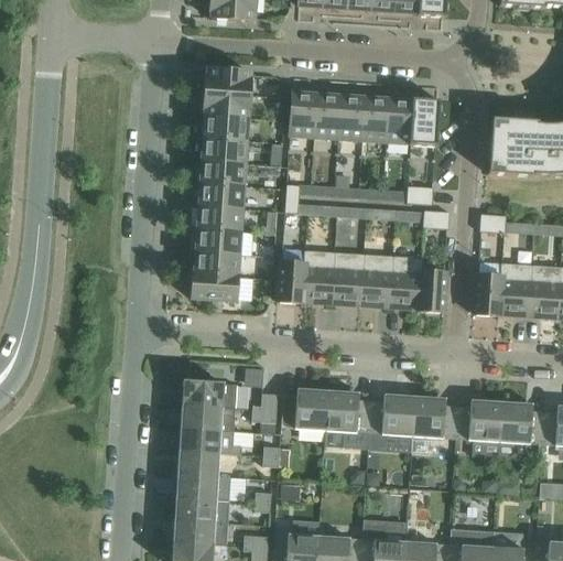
[(253,21),(255,0),(209,0),(209,10),(212,10),(212,18),(253,21)]
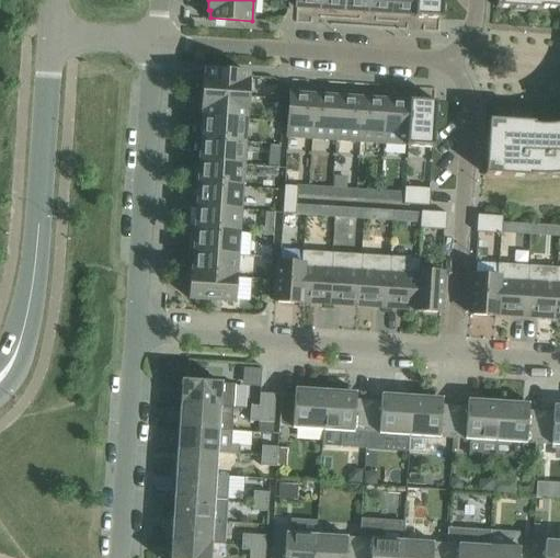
[(367,9),(367,0),(343,0),(342,8),(367,9)]
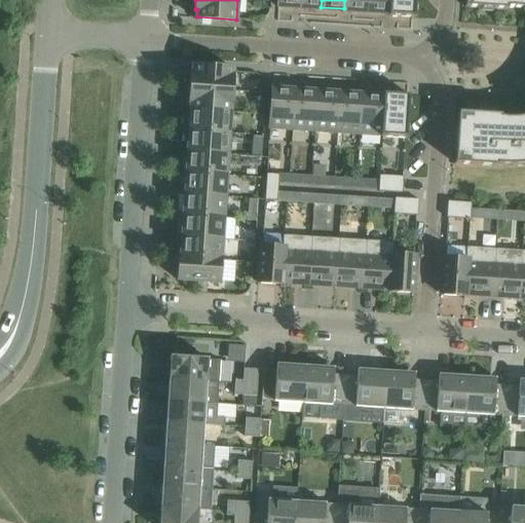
[(367,9),(367,0),(344,0),(344,8),(367,9)]
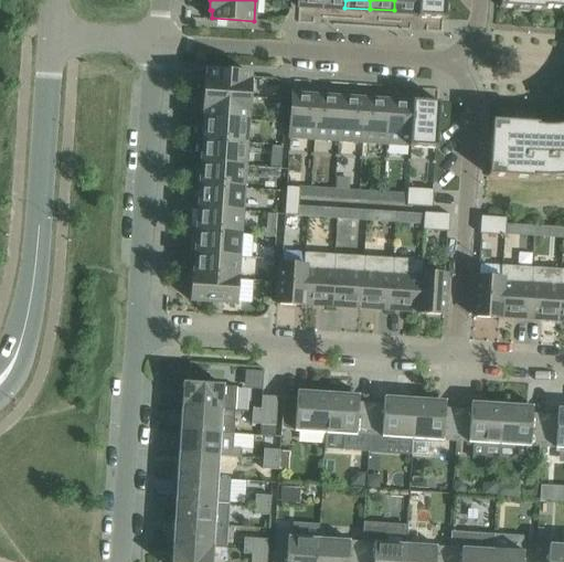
[(419,12),(419,0),(394,0),(394,10),(419,12)]
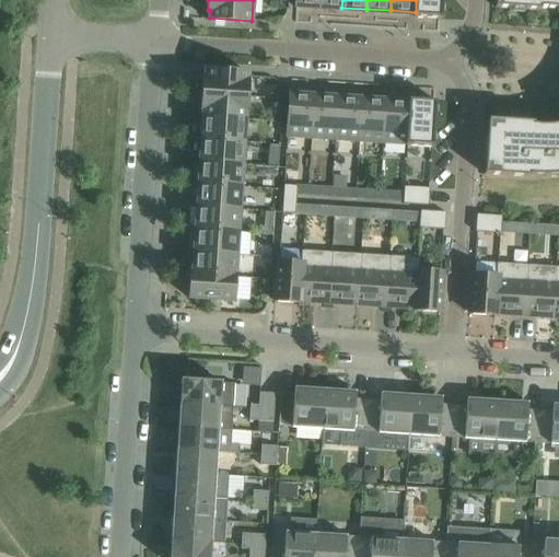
[(415,14),(443,16),(443,0),(416,0),(416,12),(415,14)]
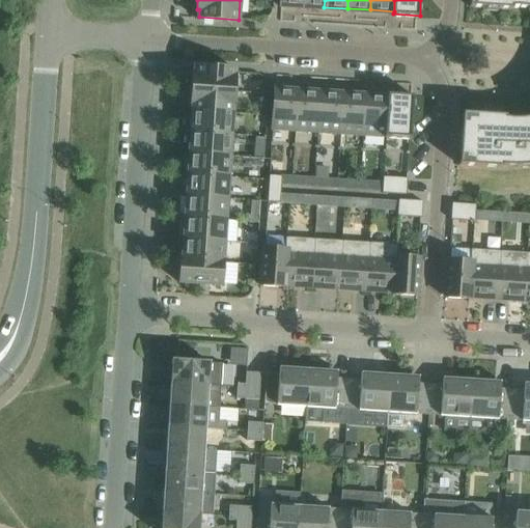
[(480,163),(481,154),(496,155),(497,154),(506,156),(518,157),(523,157),(529,155),(529,0),(470,0),(470,4),(486,5),(486,1),(497,2),(497,6),(513,7),(513,5),(520,5),(529,6),(529,120),(523,122),(523,117),(512,117),(506,116),(506,113),(491,112),(490,116),(479,116),(479,112),(464,111),(461,163),(487,164),(487,163),(480,163)]
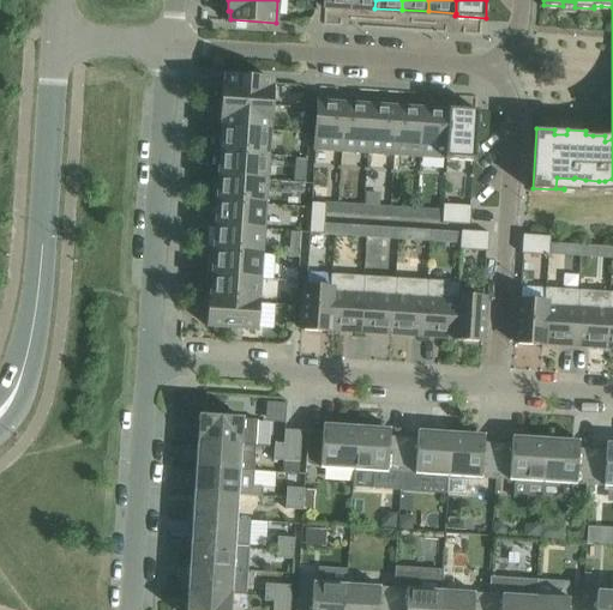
[(222,100),(272,102),(274,84),(272,84),(272,77),(227,73),(227,82),(223,82),(222,100)]
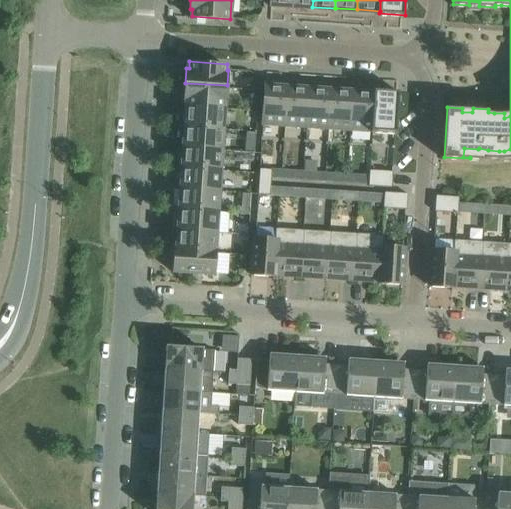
[(226,101),(227,85),(185,83),(184,98),(186,98),(186,104),(224,106),(225,100),(226,101)]
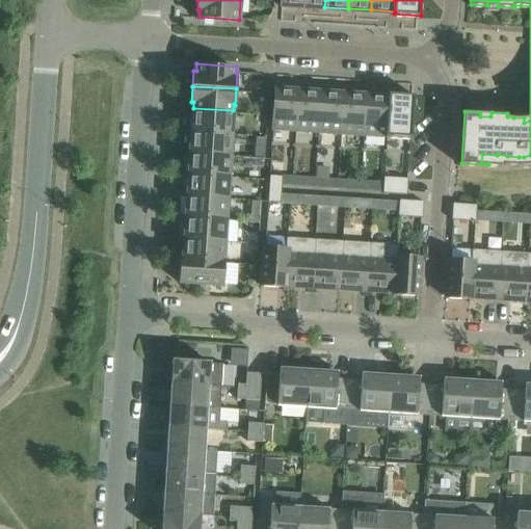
[(294,128),(296,88),(275,87),(272,126),(294,128)]
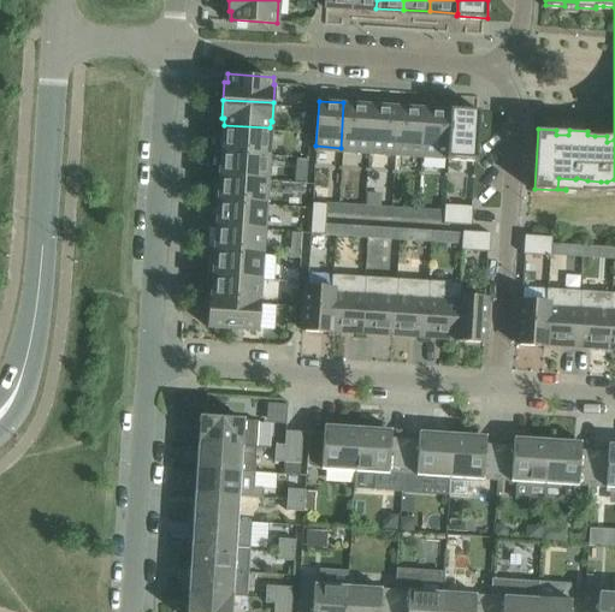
[(367,149),(370,104),(343,102),(341,148),(367,149)]
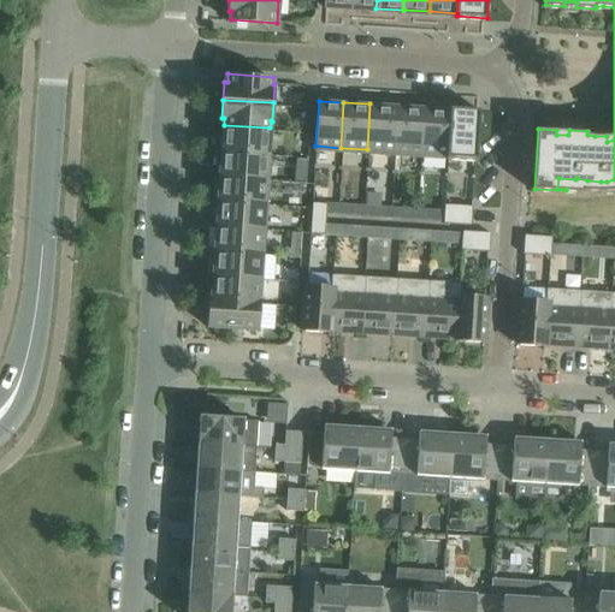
[(394,152),(397,106),(370,104),(367,149),(394,152)]
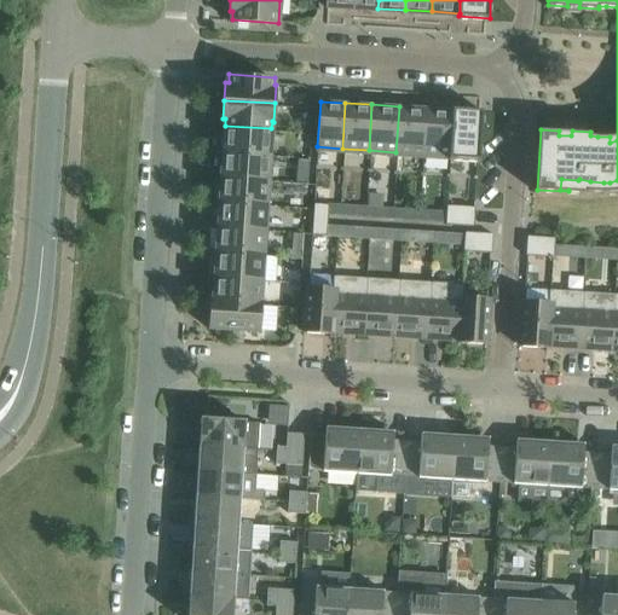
[(423,154),(426,108),(399,106),(396,152),(423,154)]
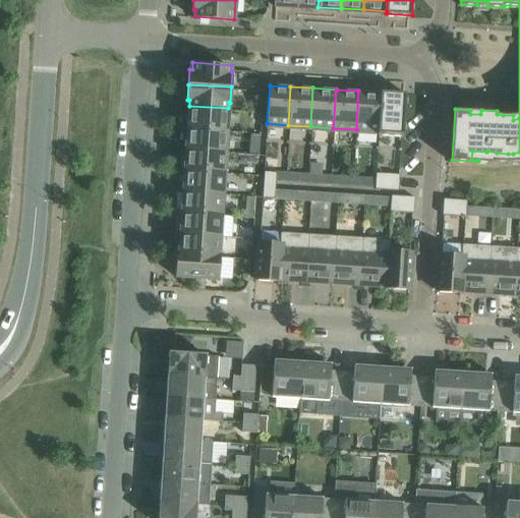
[(379,131),(381,93),(358,91),(356,129),(379,131)]
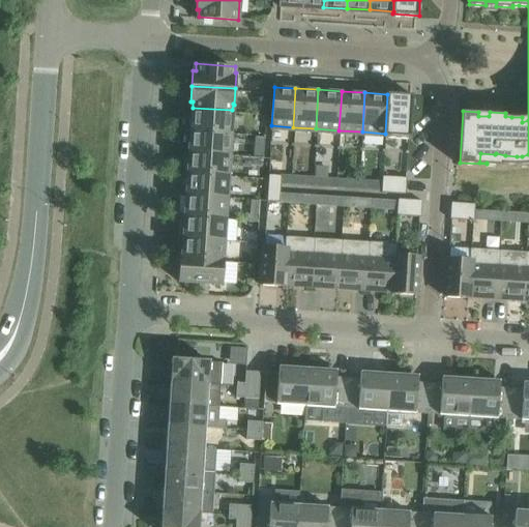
[(411,137),(414,93),(387,92),(387,94),(385,134),(385,136),(411,137)]
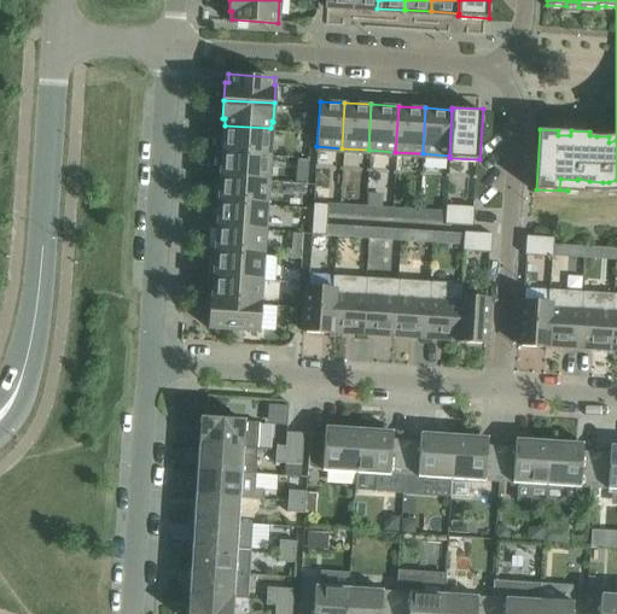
[(269,153),(271,128),(225,126),(222,150),(269,153)]
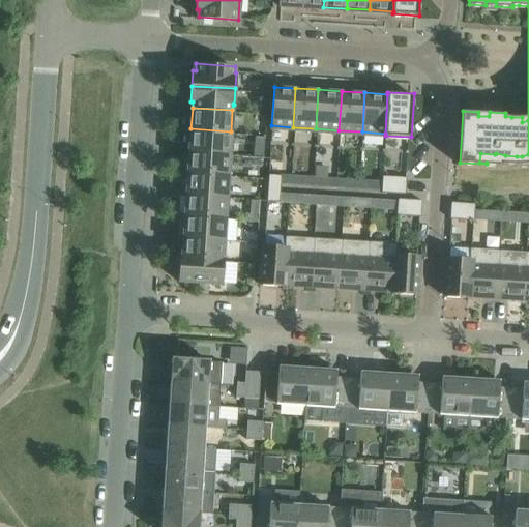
[(230,152),(231,132),(190,128),(189,150),(230,152)]
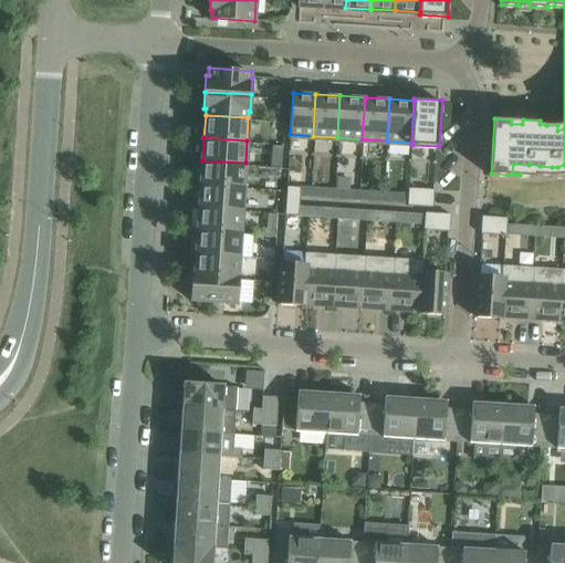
[(243,186),(246,163),(202,160),(201,184),(243,186)]
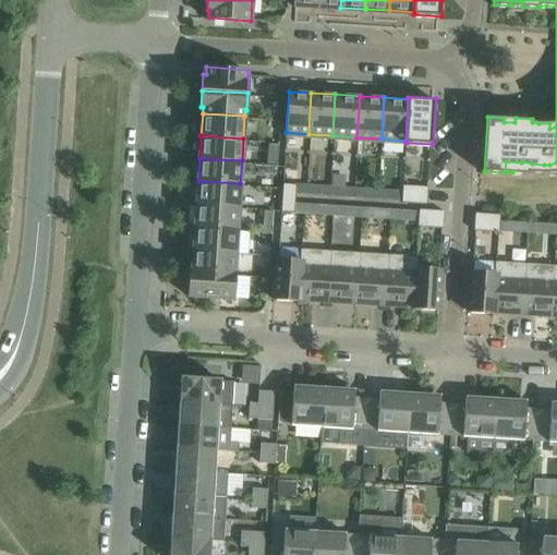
[(283,176),(274,175),(273,184),(282,185),(283,176)]
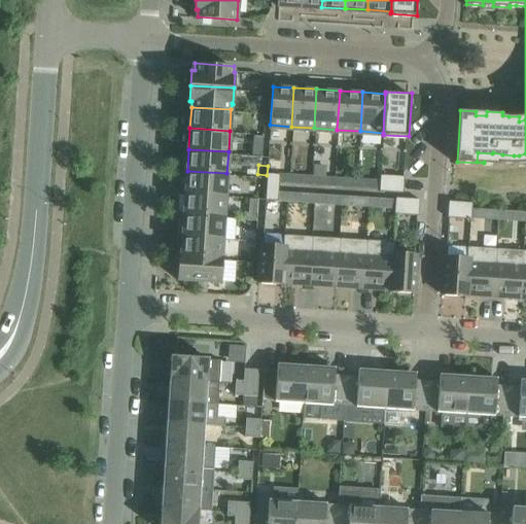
[(225,195),(226,173),(187,171),(185,191),(225,195)]
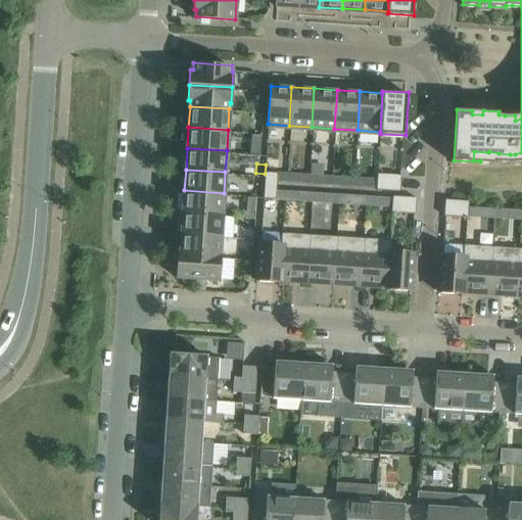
[(265,183),(277,184),(278,171),(266,170),(265,183)]
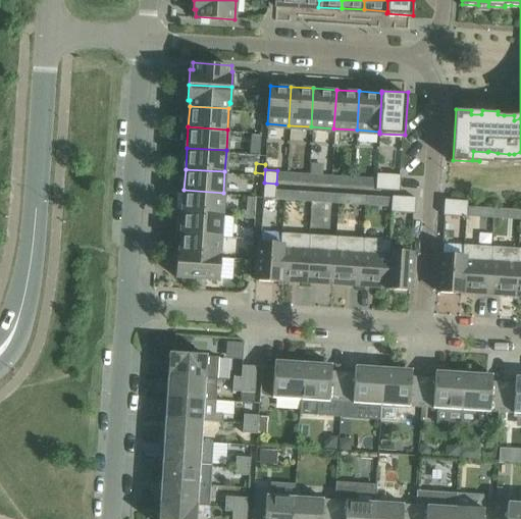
[(310,182),(310,172),(297,171),(297,180),(310,182)]
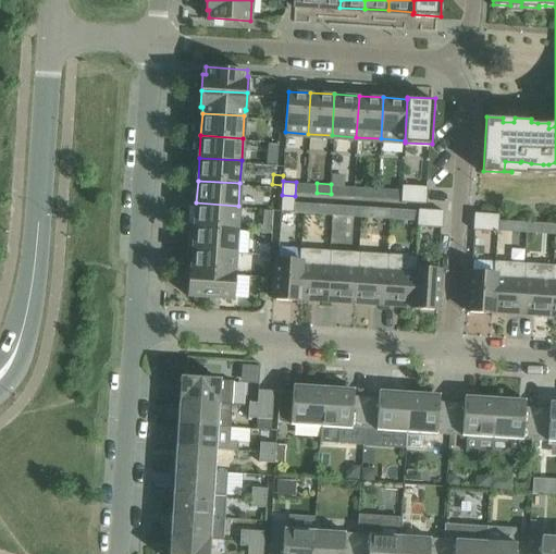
[(403,183),(402,200),(427,201),(428,184),(403,183)]
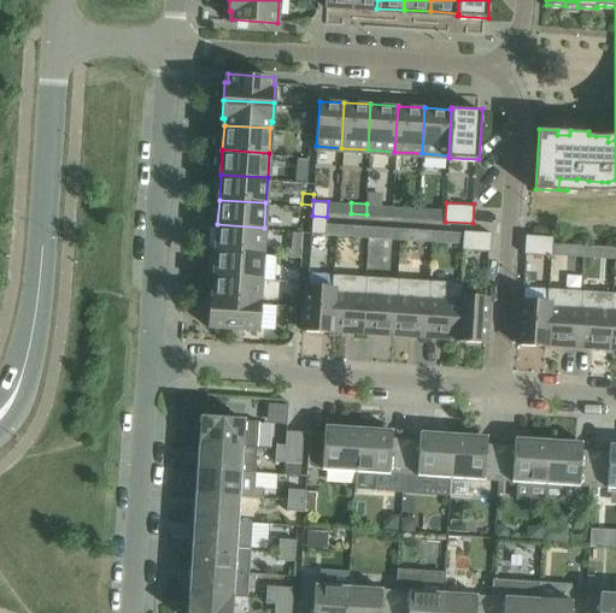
[(367,204),(367,214),(382,216),(382,205),(367,204)]
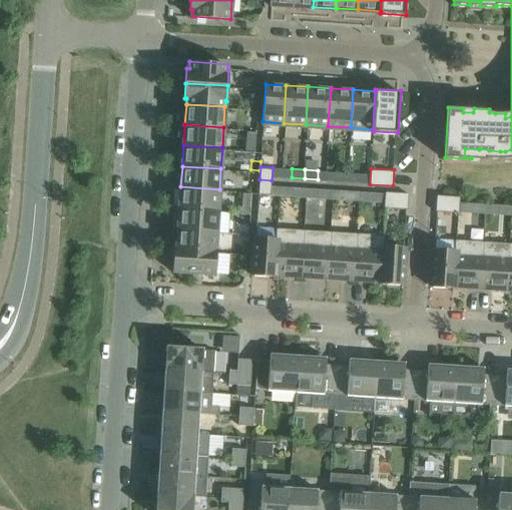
[(349,181),(349,172),(336,171),(336,180),(349,181)]
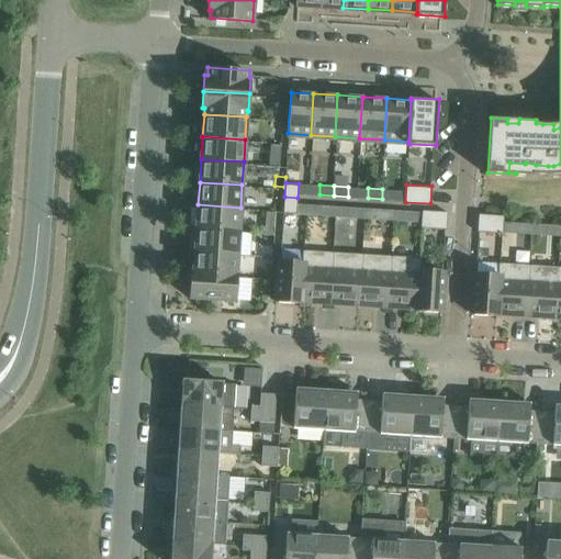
[(382,189),(382,199),(396,200),(396,190),(382,189)]
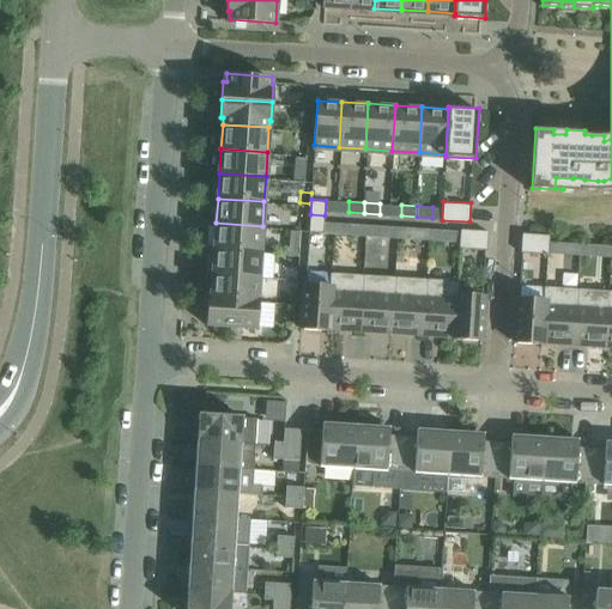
[(323,231),(325,215),(310,214),(310,230),(323,231)]
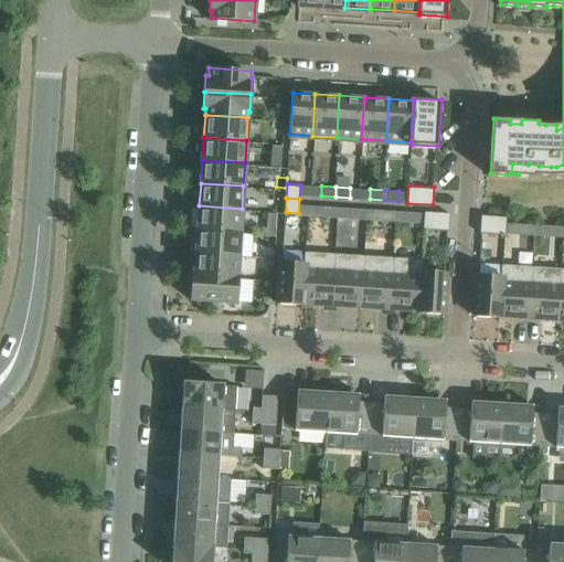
[(338,215),(339,205),(325,204),(323,214),(338,215)]
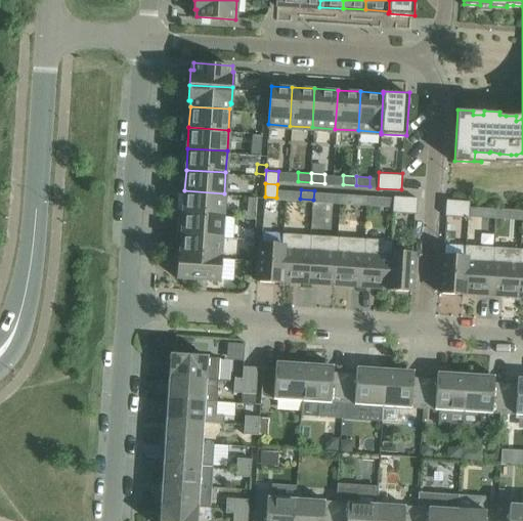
[(223,214),(224,193),(184,190),(183,212),(223,214)]
